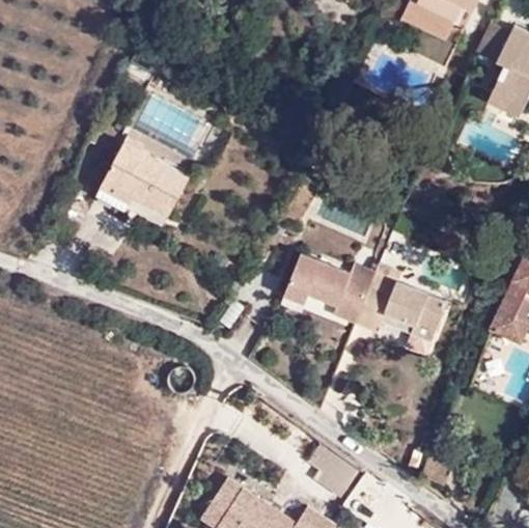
[(408,0),(406,5),(450,28),(462,5),(473,11),(478,0),(408,0)]
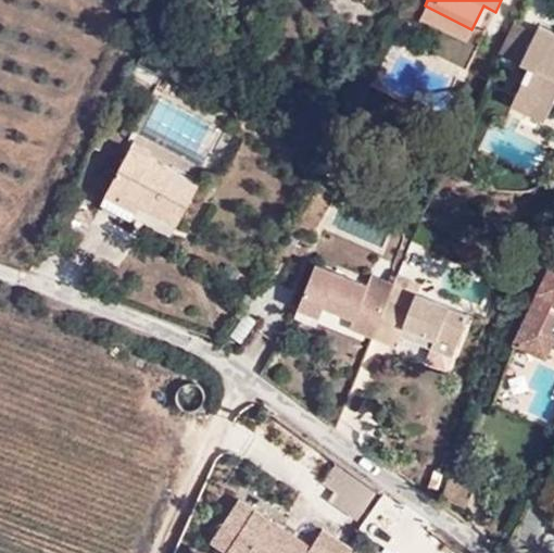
[(471,29),(425,5),(419,17),(466,40),(471,29)]
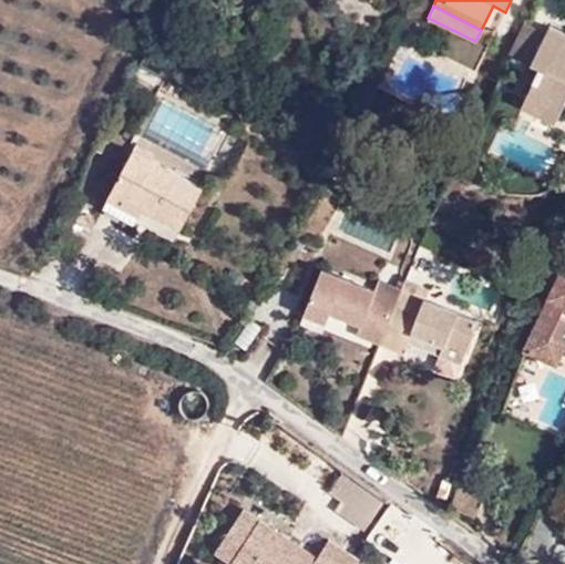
[(564,36),(547,28),(530,65),(538,70),(521,109),(553,125),(564,100),(564,36)]
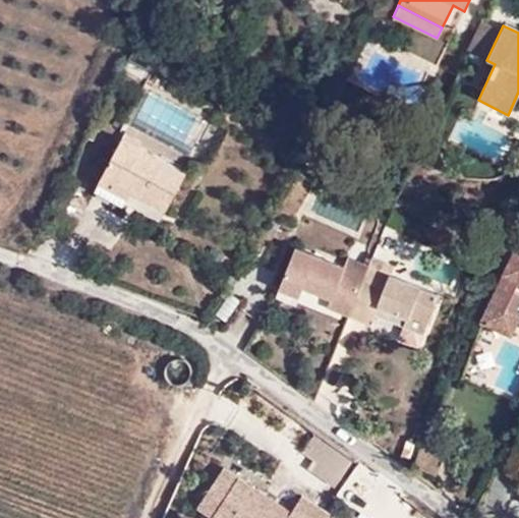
[(184,175),(121,141),(94,190),(123,208),(130,193),(164,213),(184,175)]
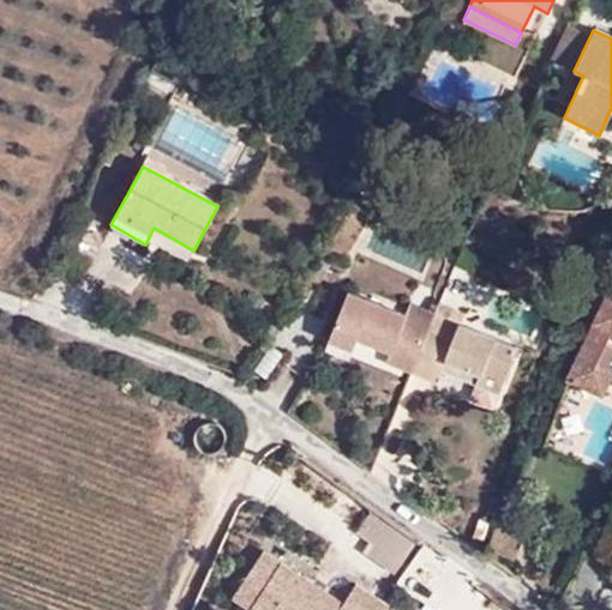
[(340,225),(358,236),(367,222),(348,211),(340,225)]
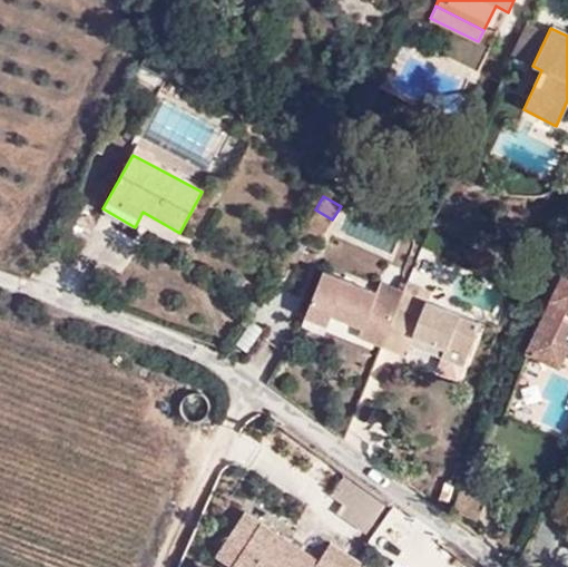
[(321,240),(332,220),(315,209),(305,231),(321,240)]
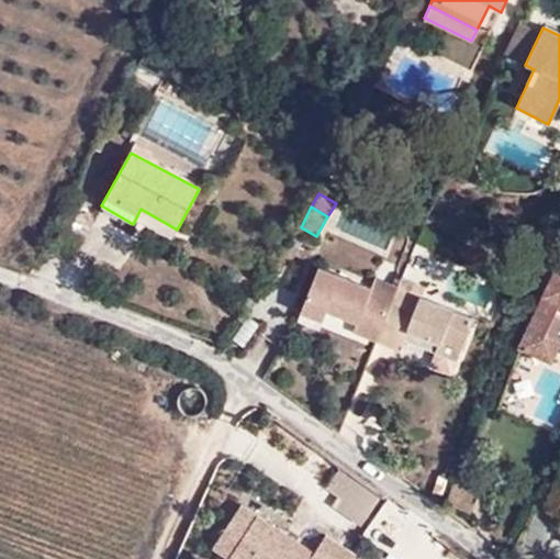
[(559,260),(518,349),(553,366),(559,350),(559,333),(559,331),(559,320),(552,316),(559,302),(559,301),(559,260)]
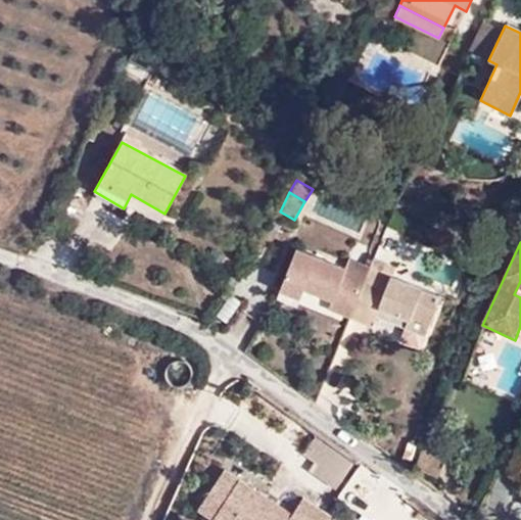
[(349,317),(370,269),(347,261),(344,270),(296,250),(280,290),(317,303),(321,294),(332,298),(329,309),(349,317)]
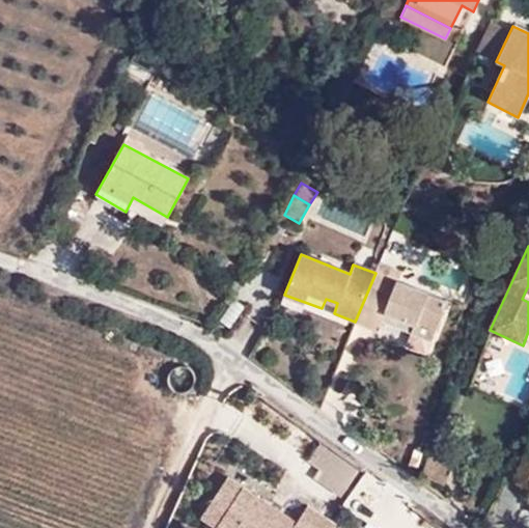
[(400,271),(379,262),(376,273),(397,280),(400,271)]
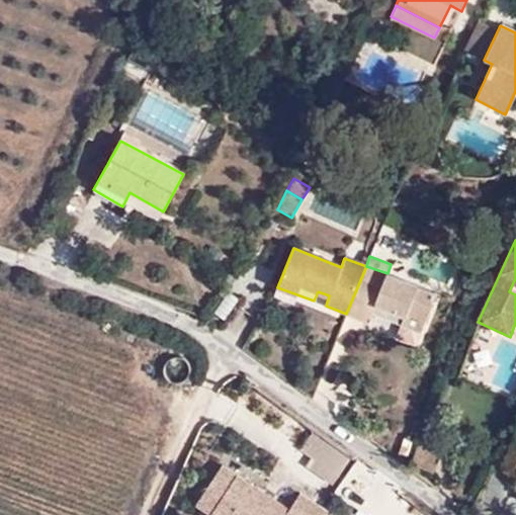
[(388,273),(366,266),(346,314),(368,322),(374,306),(388,311),(404,317),(401,327),(420,334),(437,292),(388,273)]
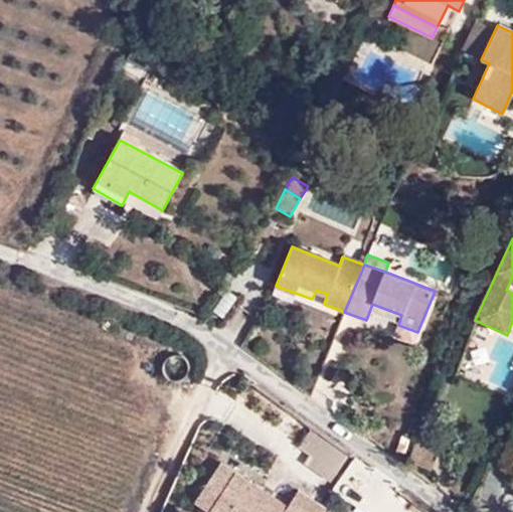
[(213,312),(224,318),(235,298),(224,292),(213,312)]
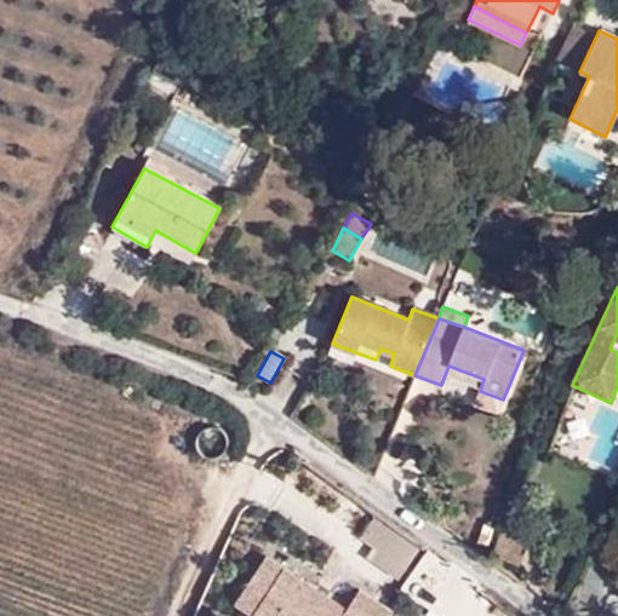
[(484,379),(464,372),(459,384),(480,391),(484,379)]
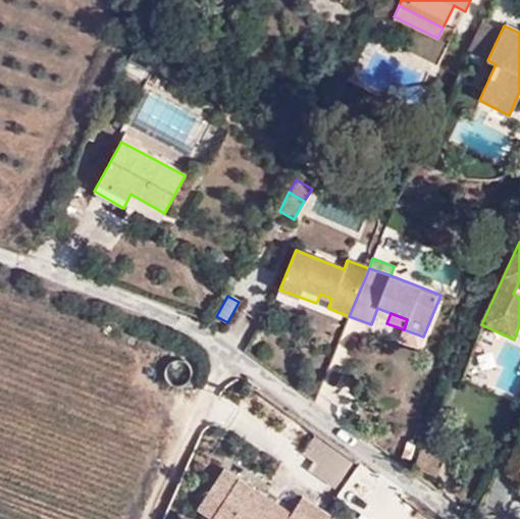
[(343,486),(353,472),(355,469),(312,439),(299,458),(311,466),(305,474),(336,496),(343,486)]
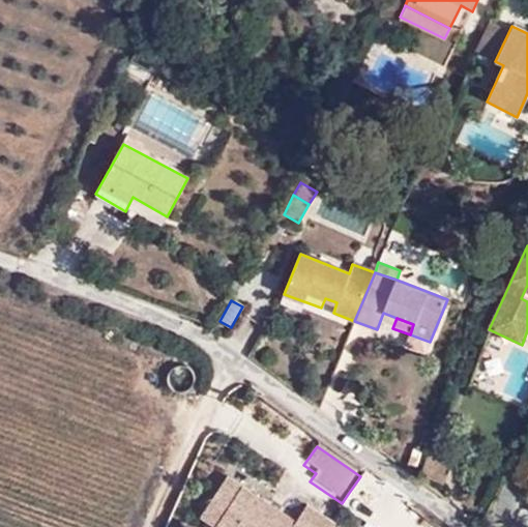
[(327,526),(308,513),(297,526),(227,476),(198,515),(213,526),(327,526)]
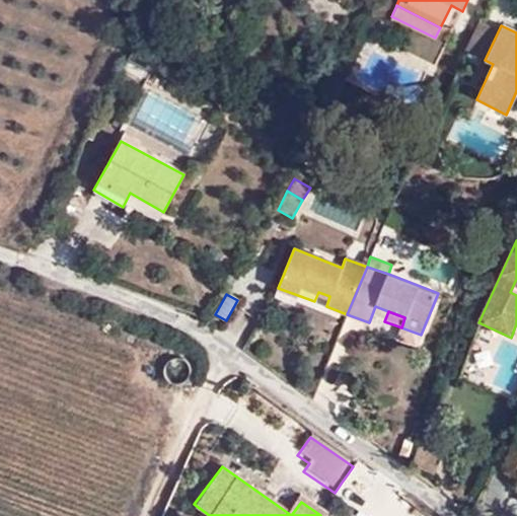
[(360,498),(370,483),(351,469),(341,484),(360,498)]
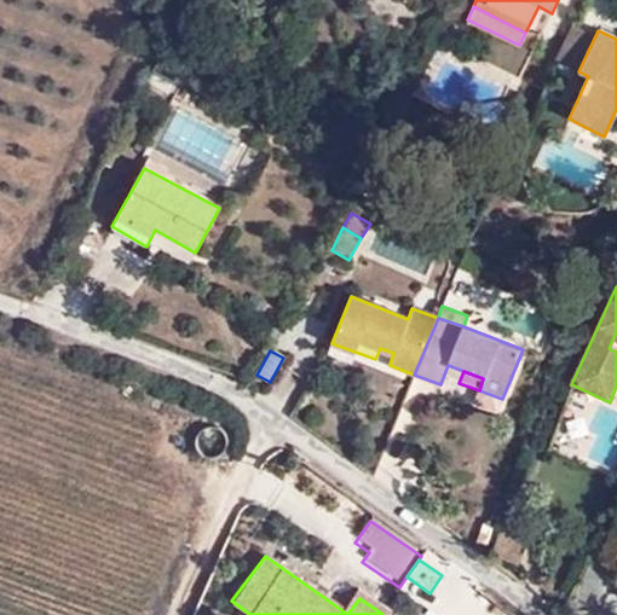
[(465,591),(442,575),(430,593),(453,609),(465,591)]
